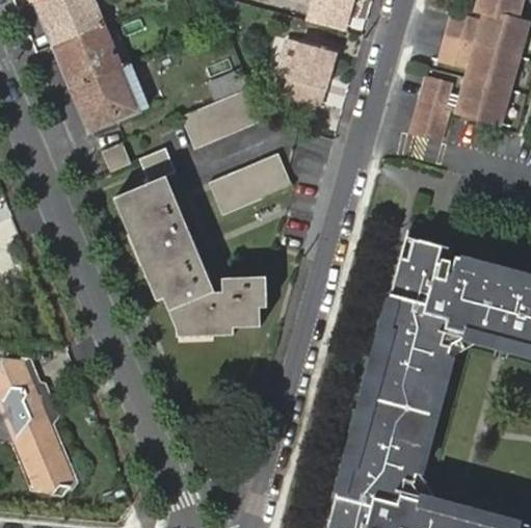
[(40,0),(57,42),(102,23),(91,0),(40,0)]
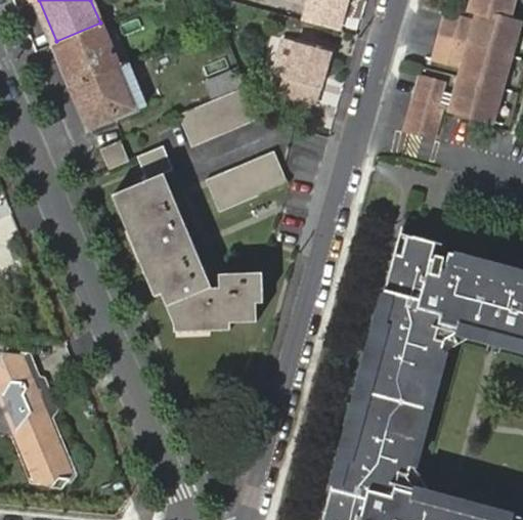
[(341,13),(345,0),(307,0),(306,3),(341,13)]
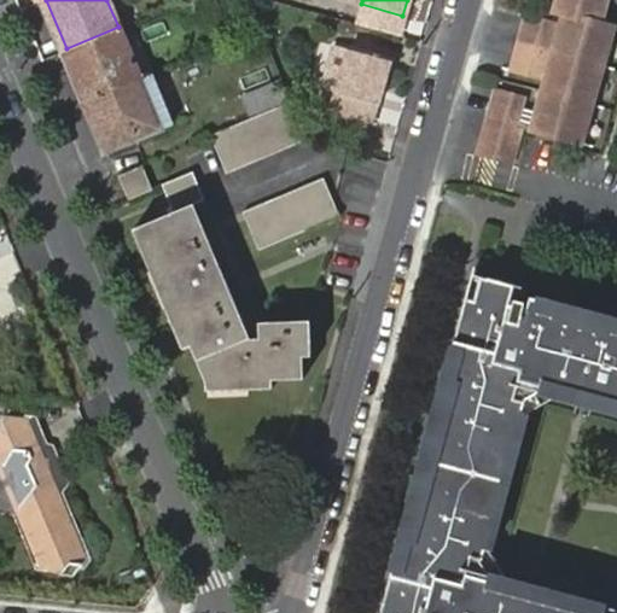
[(598,19),(603,0),(556,0),(554,7),(563,10),(598,19)]
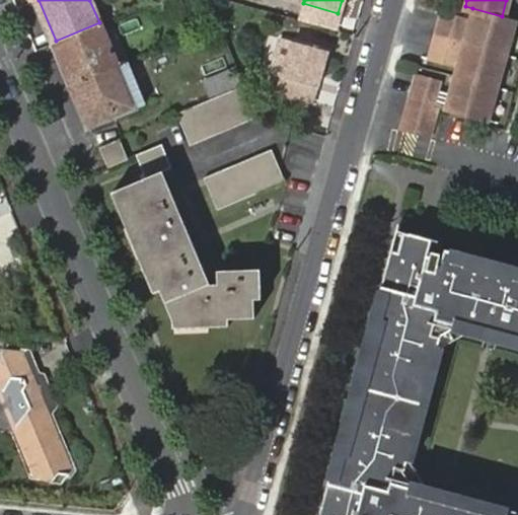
[(457,65),(459,56),(431,48),(440,17),(467,25),(470,17),(470,15),(439,7),(426,57),(457,65)]
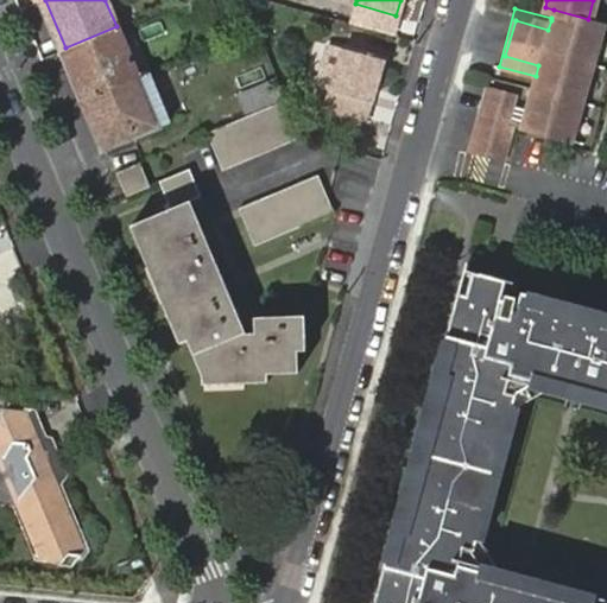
[(579,100),(600,23),(588,19),(554,10),(551,18),(551,20),(548,30),(538,65),(536,76),(532,87),(579,100)]
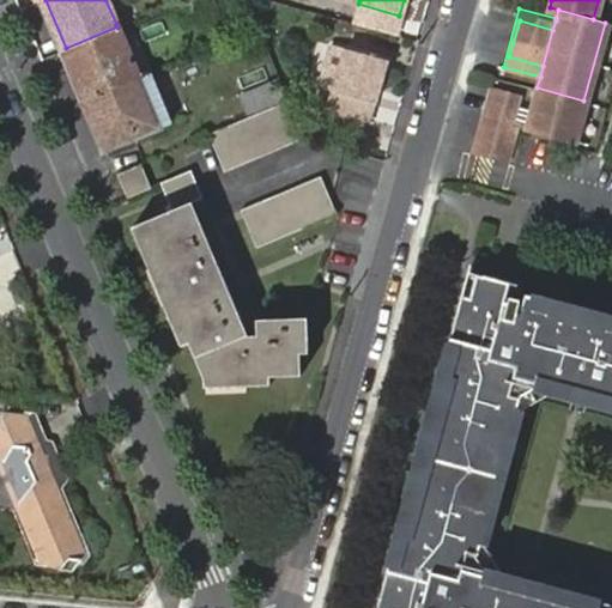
[(543,66),(552,30),(520,20),(509,56),(543,66)]
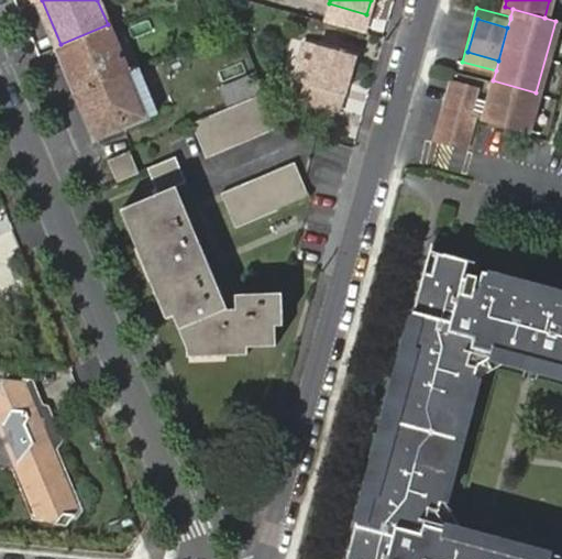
[(61,44),(79,90),(128,69),(108,24),(61,44)]
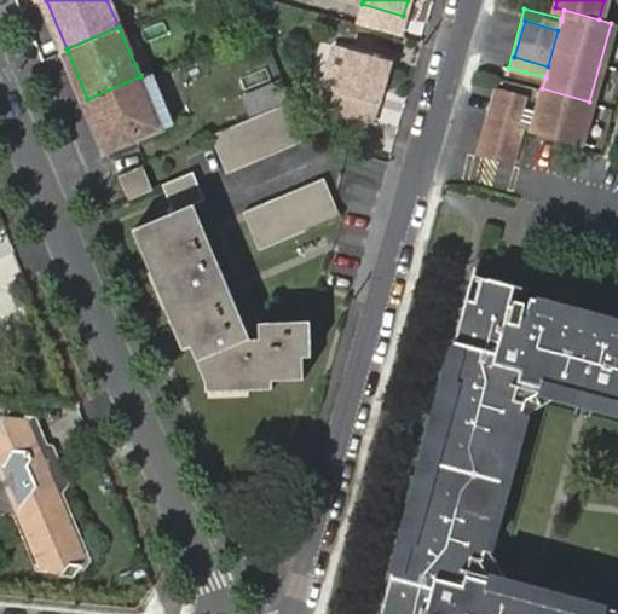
[(345,96),(340,114),(373,123),(391,59),(350,48),(336,92),(345,96)]
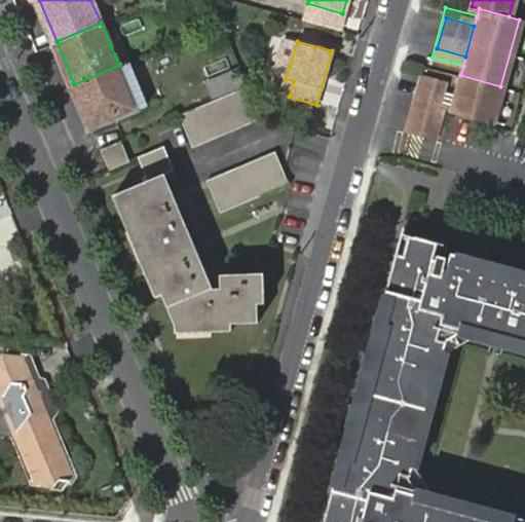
[(143,102),(126,63),(119,65),(74,84),(90,123),(112,114),(114,118),(138,109),(136,105),(143,102)]
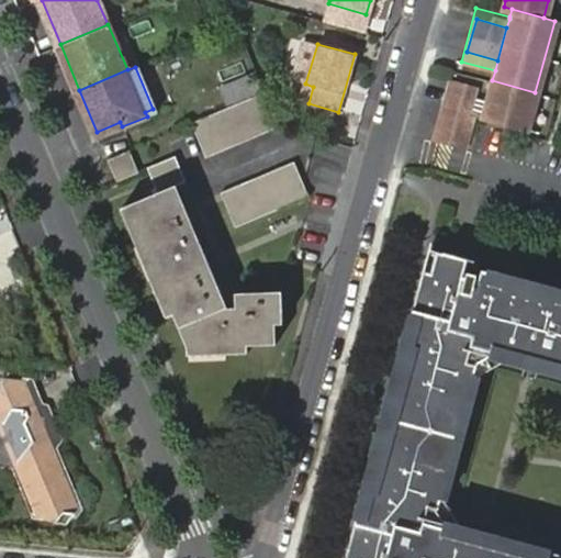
[(219,86),(225,102),(256,88),(249,73),(219,86)]
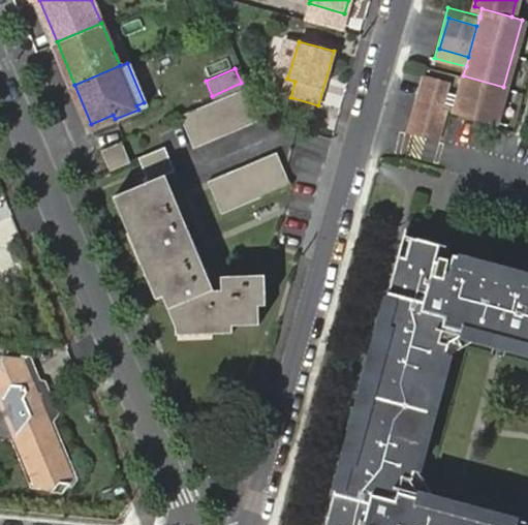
[(443,88),(445,81),(424,74),(422,82),(443,88)]
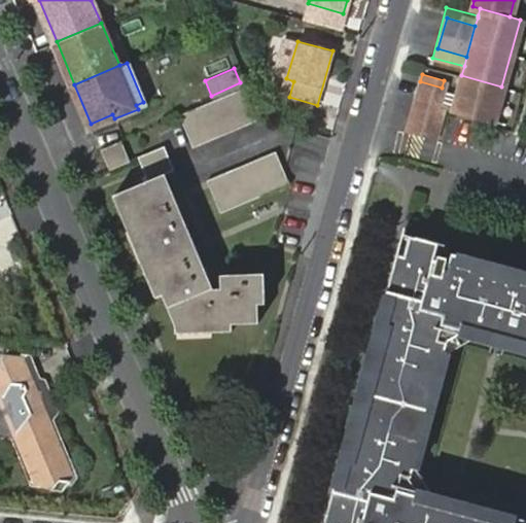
[(493,117),(501,86),(461,75),(457,92),(453,107),(493,117)]
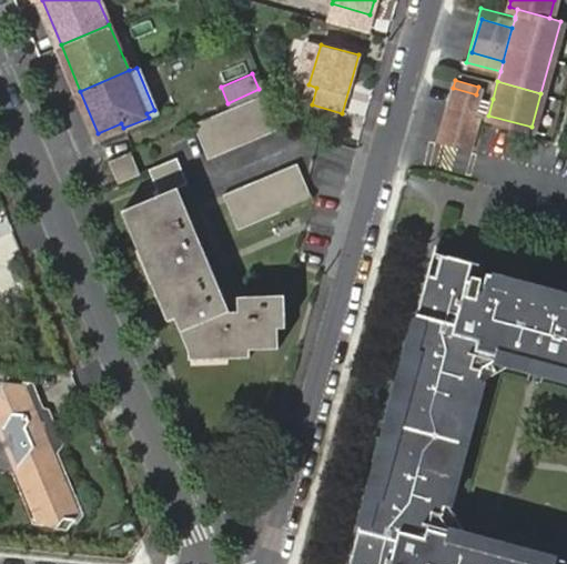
[(488,116),(493,99),(476,94),(453,88),(448,104),(476,112),(488,116)]
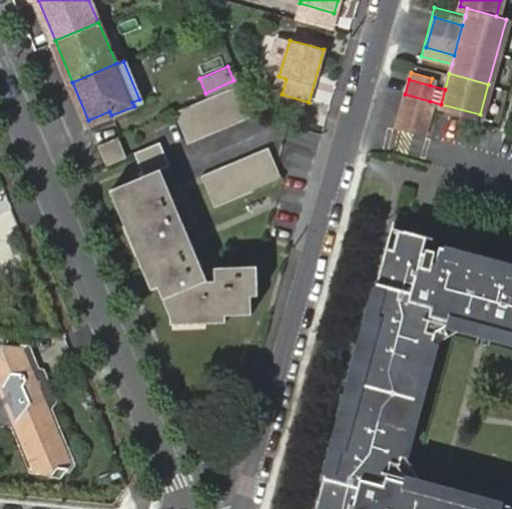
[(185,143),(252,115),(240,83),(171,112),(185,143)]
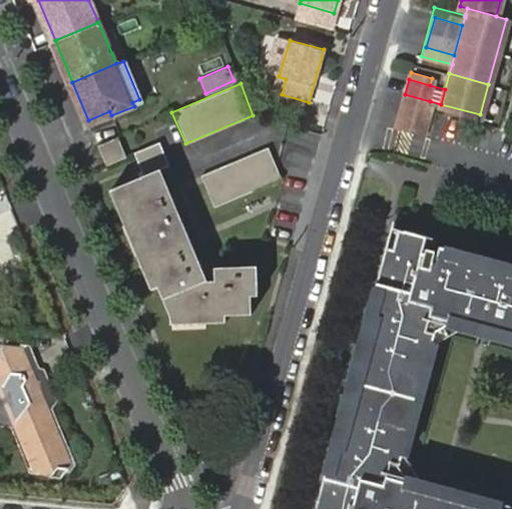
[(426,119),(430,101),(405,94),(399,112),(426,119)]
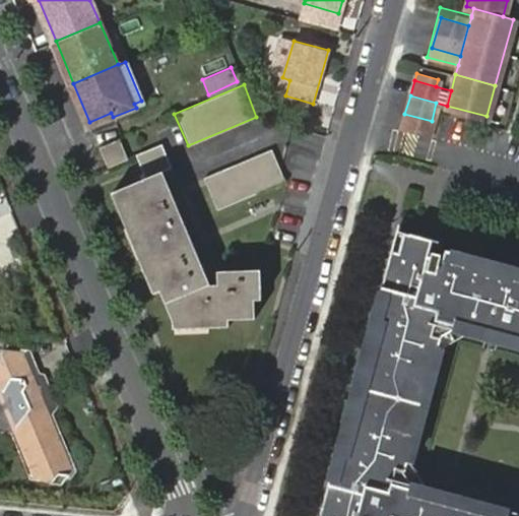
[(428,133),(432,121),(404,114),(401,125),(428,133)]
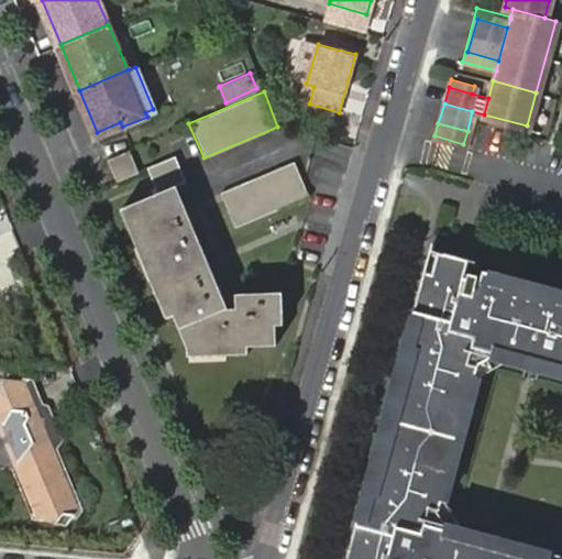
[(108,161),(116,179),(135,172),(127,153),(108,161)]
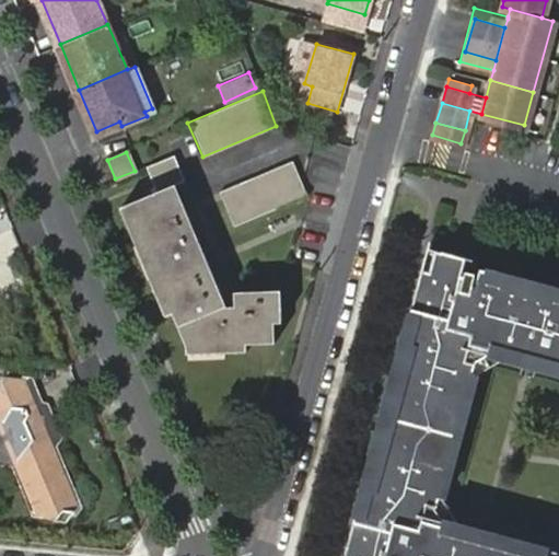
[(120,207),(164,315),(173,312),(186,345),(186,354),(246,352),(246,343),(274,342),(274,323),(281,323),(281,291),(231,292),(231,305),(222,305),(172,186),(182,181),(172,155),(143,168),(154,193),(120,207)]
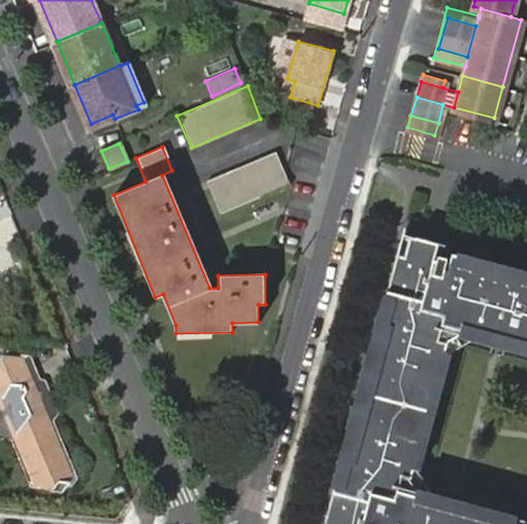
[(205,182),(218,215),(290,184),(275,152),(205,182)]
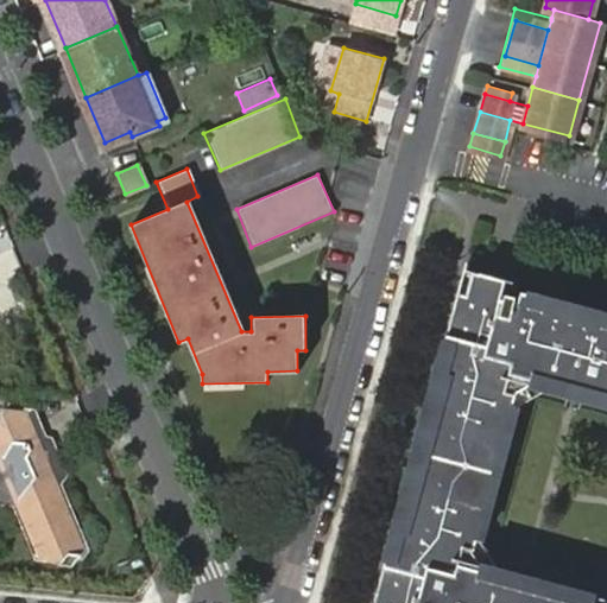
[(468,550),(511,392),(529,381),(606,402),(606,312),(589,308),(588,316),(547,304),(549,297),(519,289),(516,308),(510,305),(512,299),(498,296),(503,280),(462,270),(434,376),(442,379),(403,521),(396,519),(372,602),(601,602),(586,600),(588,591),(475,563),(468,550)]
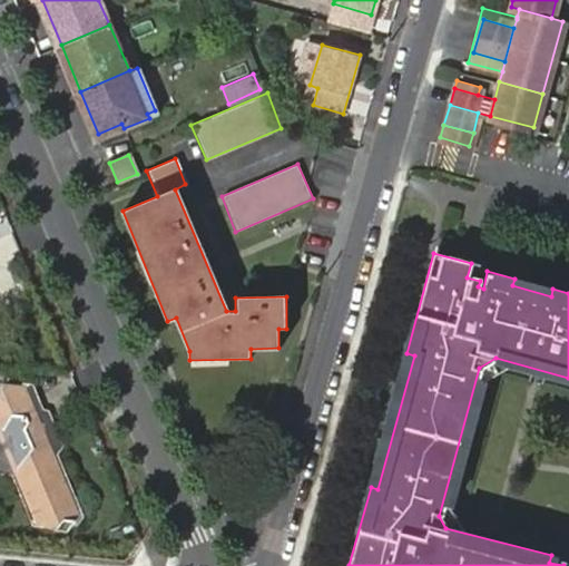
[(552,289),(514,279),(512,285),(551,296),(552,289)]
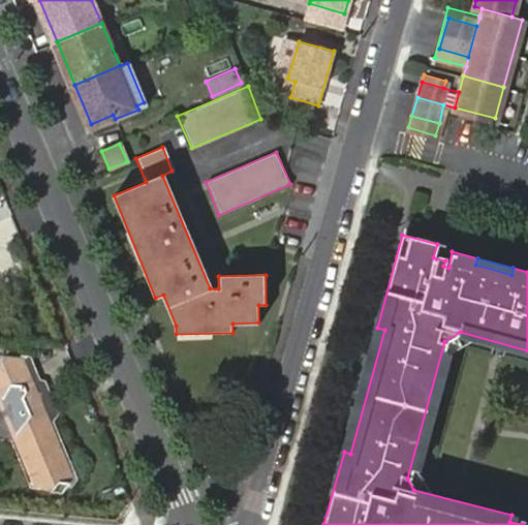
[(350,454),(384,330),(377,328),(344,452),(350,454)]
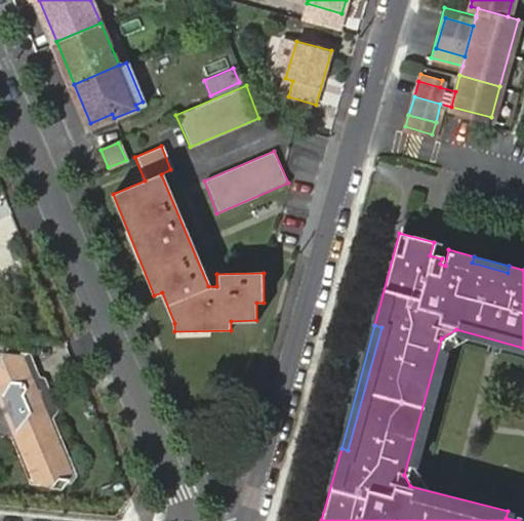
[(51,476),(54,484),(65,485),(73,476),(49,416),(53,411),(49,401),(53,395),(48,382),(41,381),(32,356),(10,355),(0,366),(0,410),(7,428),(18,430),(37,475),(51,476)]
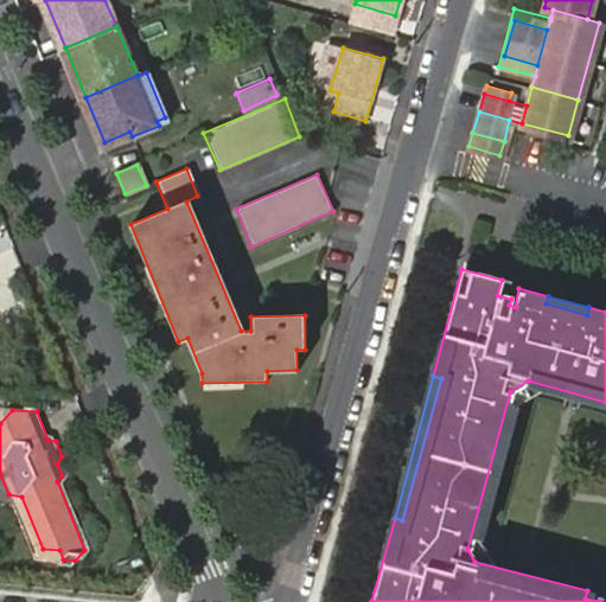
All buildings are outlined.
